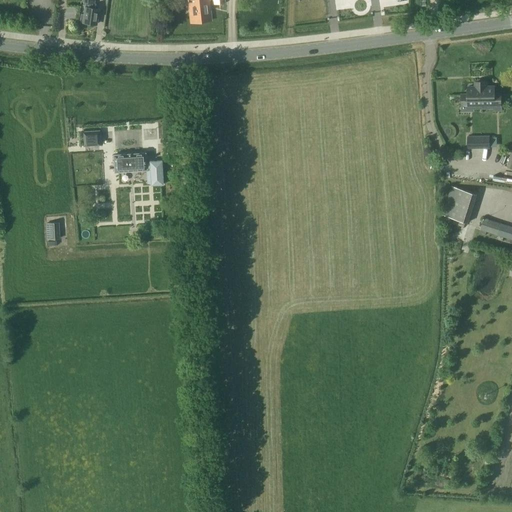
[(83,22),(96,24),(98,9),(92,8),(93,0),(82,0),(83,2),(86,2),(85,7),(83,22)]
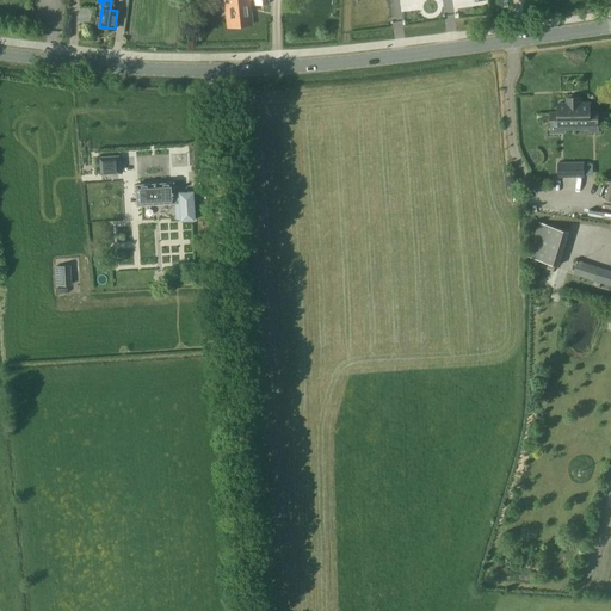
[(223,0),(228,26),(253,24),(250,0),(223,0)]
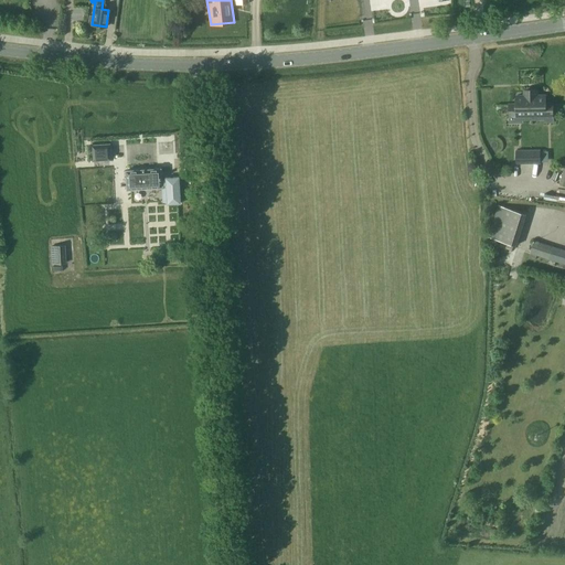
[(375,16),(368,16),(368,23),(402,22),(402,7),(374,9),(375,16)]
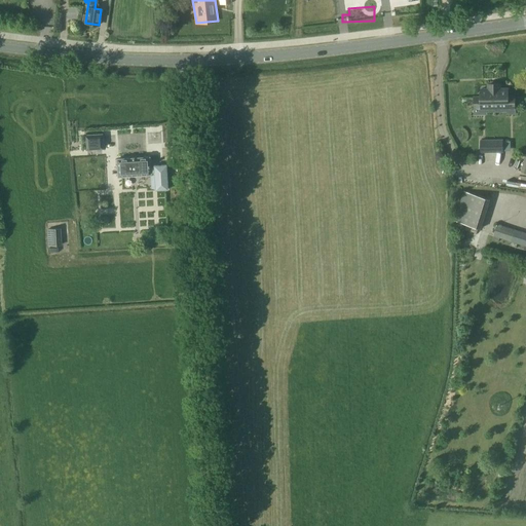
[(500,84),(489,84),(489,89),(481,89),(481,98),(475,98),(475,109),(482,109),(482,106),(494,106),(494,108),(495,108),(495,106),(508,106),(508,108),(515,108),(515,97),(509,97),(508,88),(500,89),(500,84)]
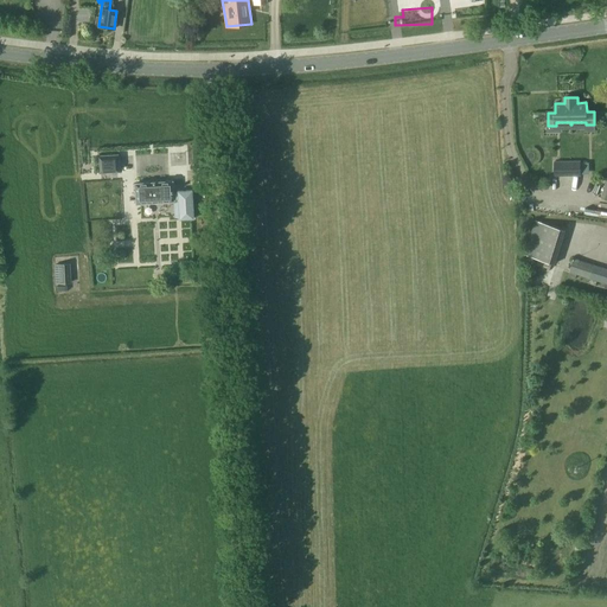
[(119,154),(97,155),(98,173),(119,172),(119,154)]
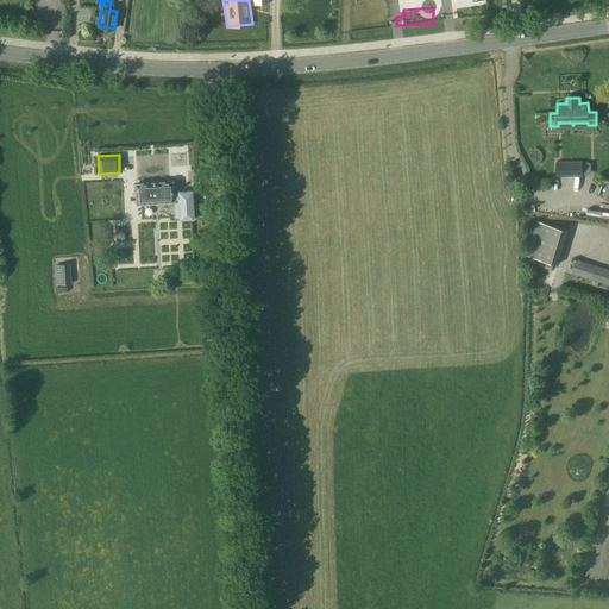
[(557,176),(583,176),(583,162),(557,162),(557,176)]
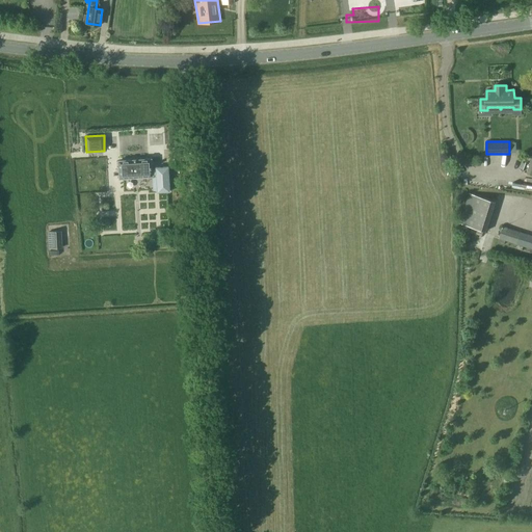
[(151,159),(118,161),(120,179),(152,177),(152,175),(156,174),(157,192),(169,191),(168,166),(156,167),(156,169),(152,169),(151,159)]
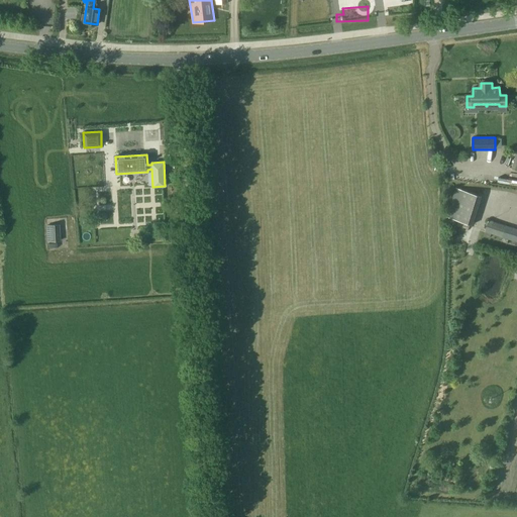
[(473,224),(482,196),(456,188),(447,217),(458,220),(460,221),(471,224),(473,224)]
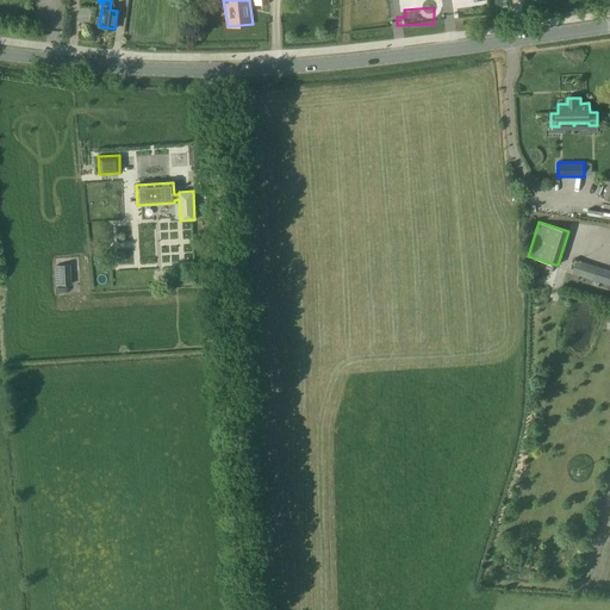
[(69,265),(55,266),(56,285),(70,284),(69,265)]
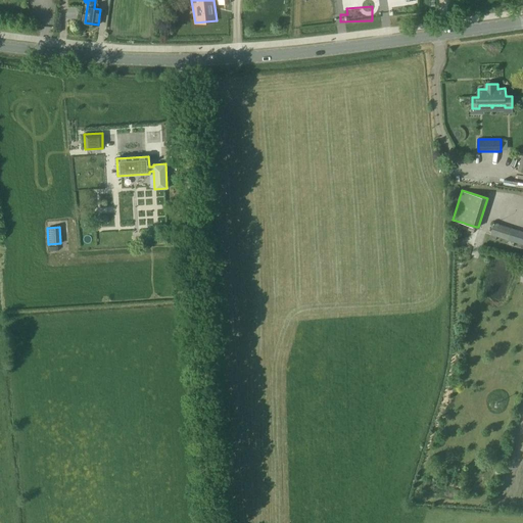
[(522,232),(512,229),(509,239),(522,244),(522,232)]
